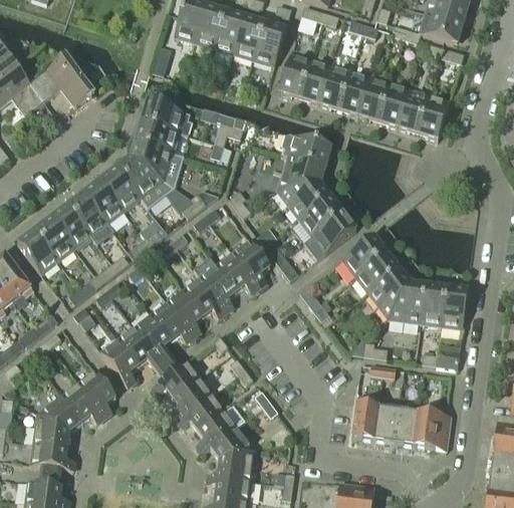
[(185,0),(174,37),(194,43),(205,5),(188,0),(185,0)]
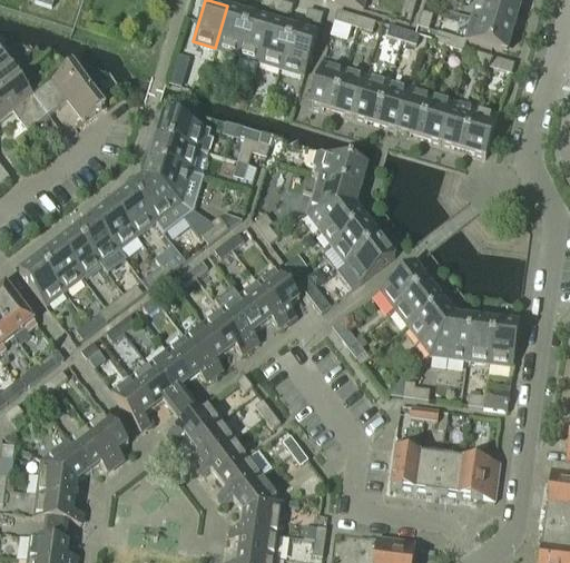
[(277,0),(275,8),(286,11),(291,9),(293,2),(285,0),(277,0)]
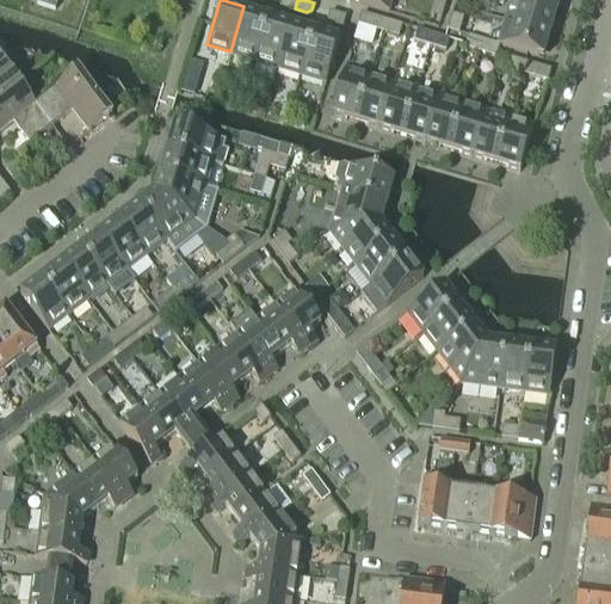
[(432,0),(430,10),(440,13),(445,0),(432,0)]
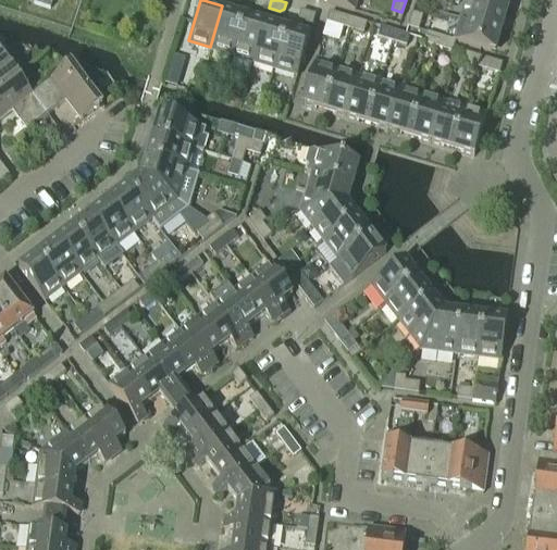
[(463,0),(460,14),(502,26),(507,5),(490,0),(463,0)]
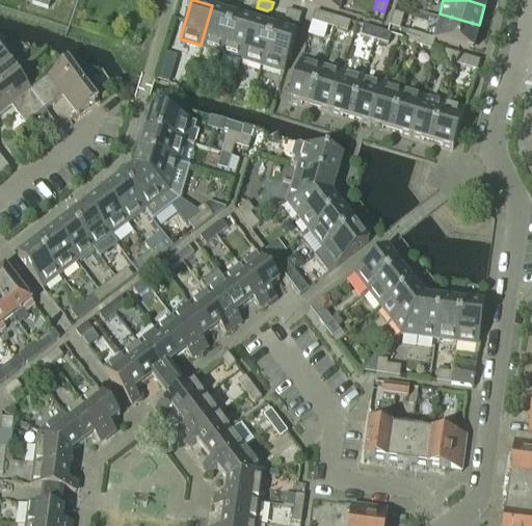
[(212,5),(201,45),(221,51),(233,11),(212,5)]
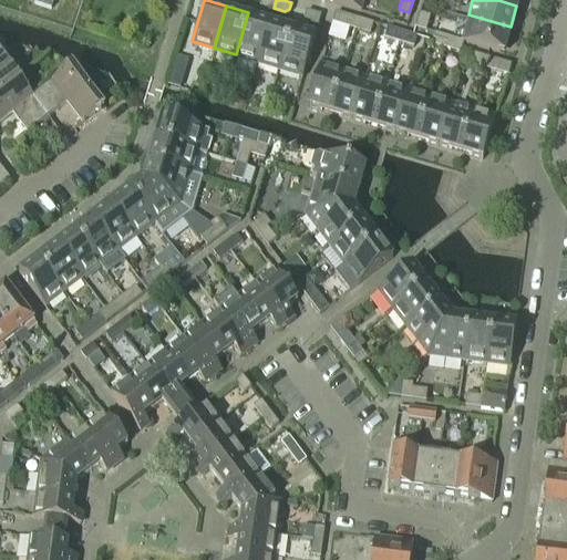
[(306,7),(303,13),(306,18),(318,22),(321,11),(306,7)]
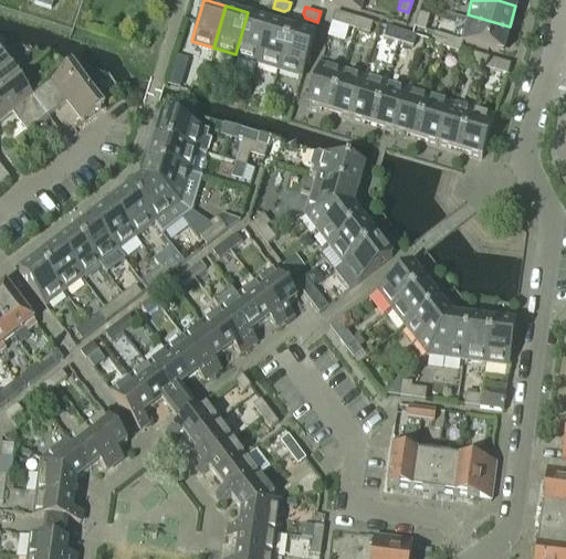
[(335,8),(332,18),(354,24),(357,14),(335,8)]
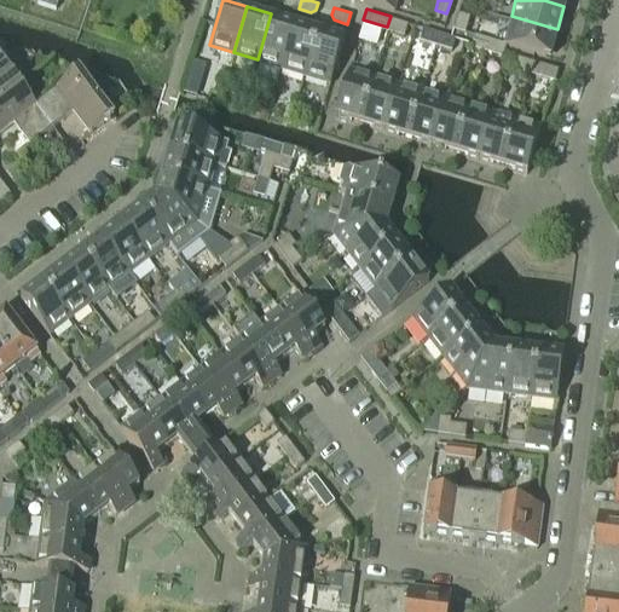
[(458,11),(453,26),(466,29),(470,12),(458,9),(458,11)]
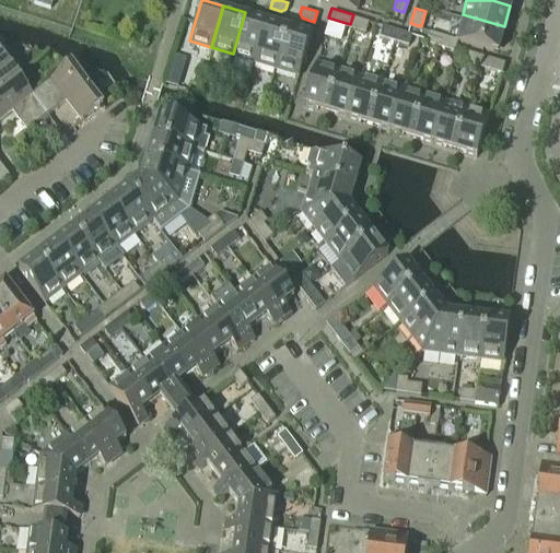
[(245,12),(233,54),(255,60),(267,20),(245,12)]
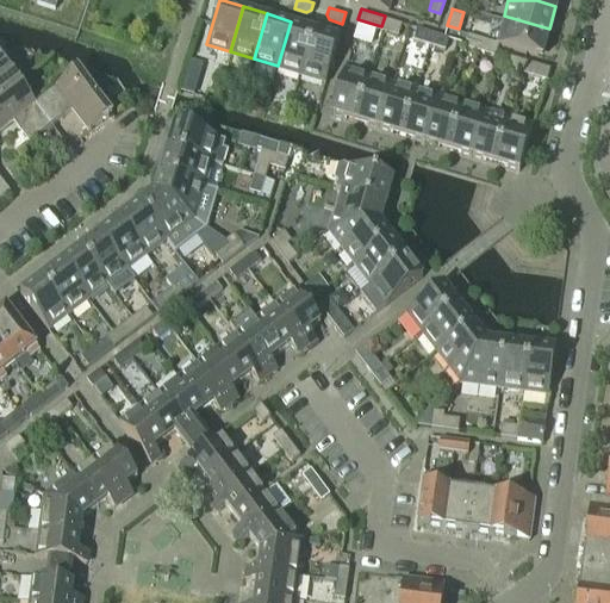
[(385,16),(381,26),(398,31),(402,20),(385,16)]
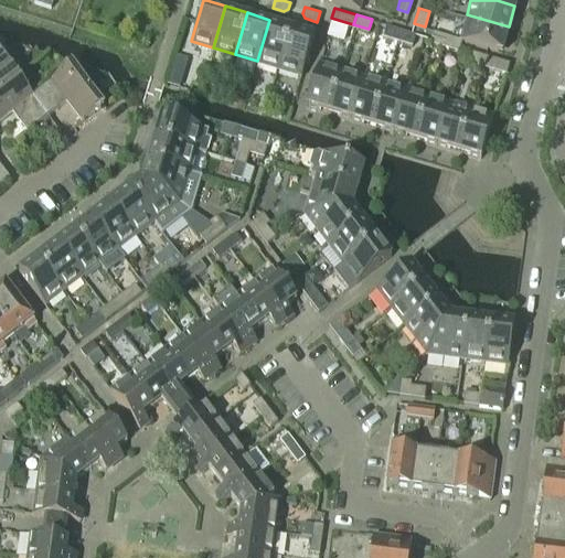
[(467,14),(460,36),(461,36),(502,49),(509,27),(467,14)]
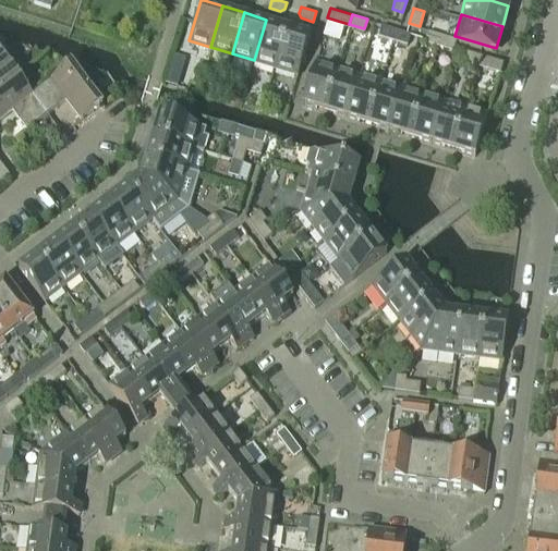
[(266,20),(254,60),(276,66),(288,26),(266,20)]
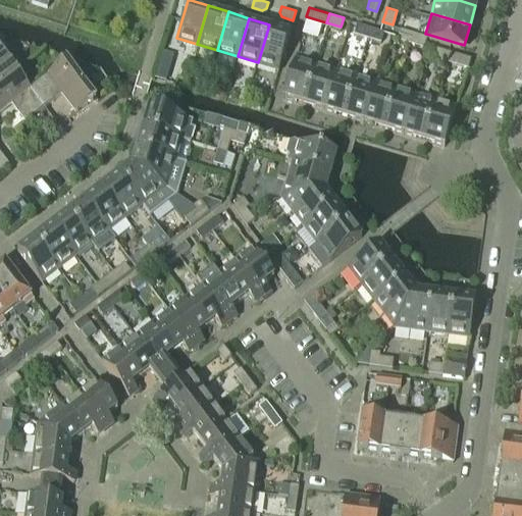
[(356,20),(353,31),(367,35),(370,24),(356,20)]
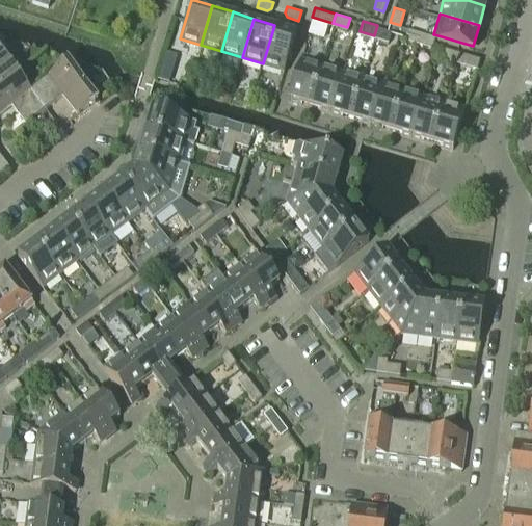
[(274,25),(263,63),(283,70),(295,31),(274,25)]
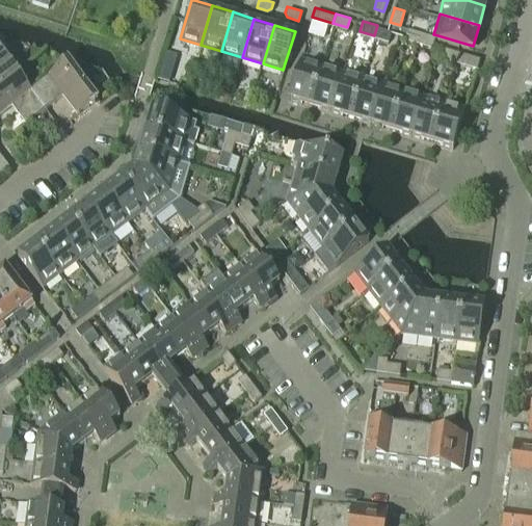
[(377,25),(374,35),(388,40),(391,30),(389,29),(380,26),(377,25)]
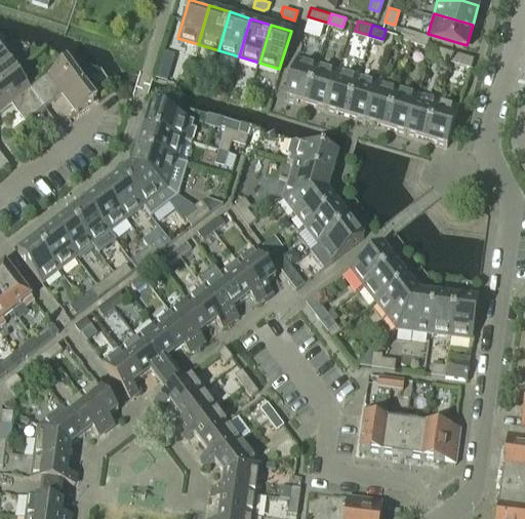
[(401,26),(398,36),(412,40),(414,30),(401,26)]
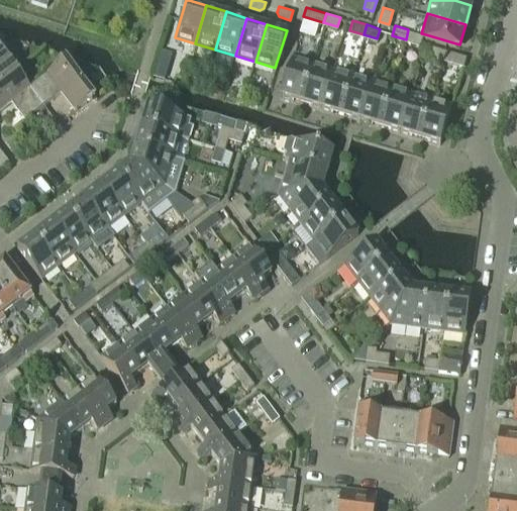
[(408,29),(406,39),(419,43),(422,33),(421,33),(408,29)]
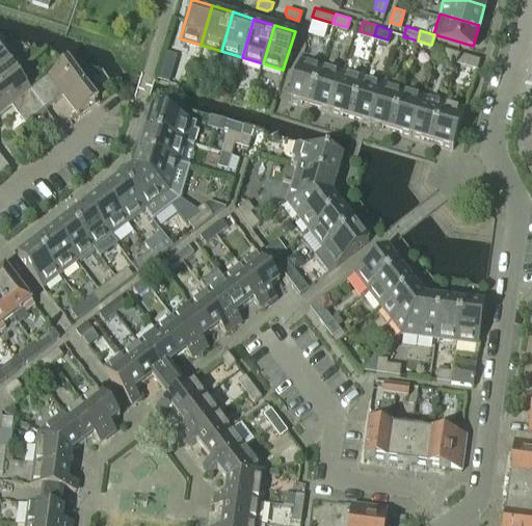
[(0,80),(17,68),(0,46),(0,80)]
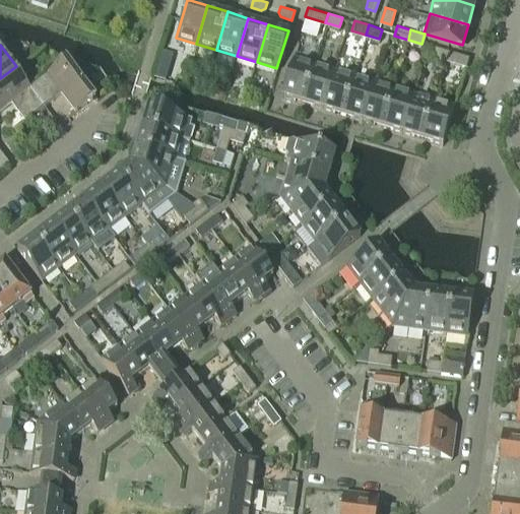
[(435,45),(432,55),(446,59),(448,49),(435,45)]
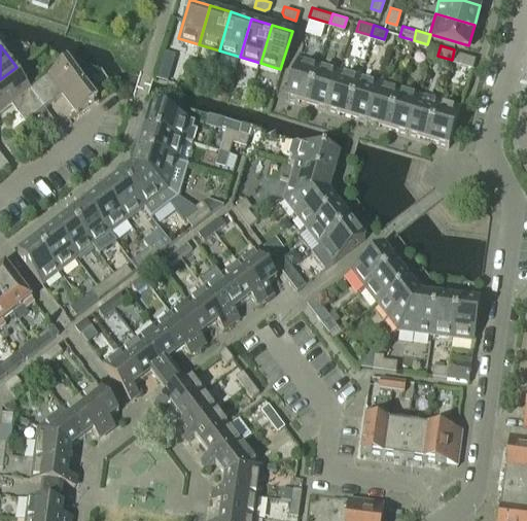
[(461,51),(458,62),(471,66),(475,57),(465,54),(461,51)]
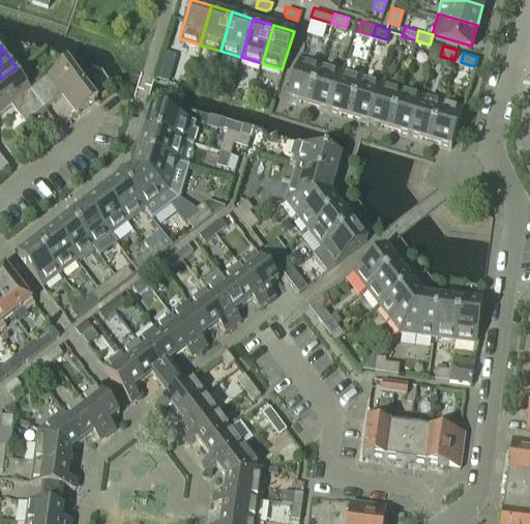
[(68,57),(30,86),(29,86),(43,106),(63,92),(77,111),(97,95),(68,57)]
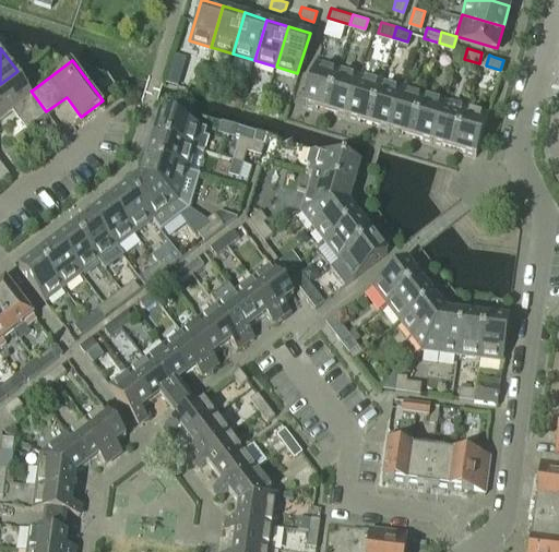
[(316,60),(304,102),(324,108),(337,67),(316,60)]
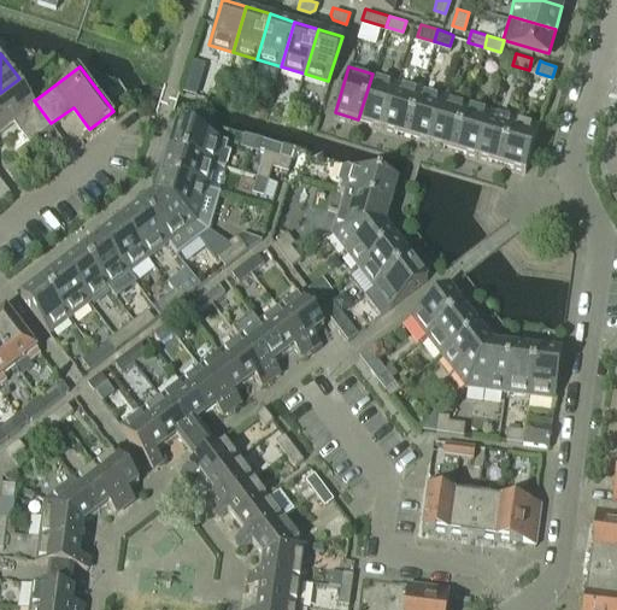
[(187,71),(182,87),(194,91),(199,75),(187,71)]
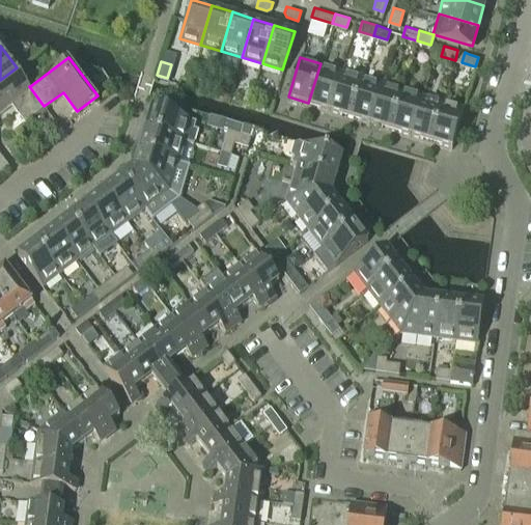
[(320,63),(308,103),(329,109),(341,70),(320,63)]
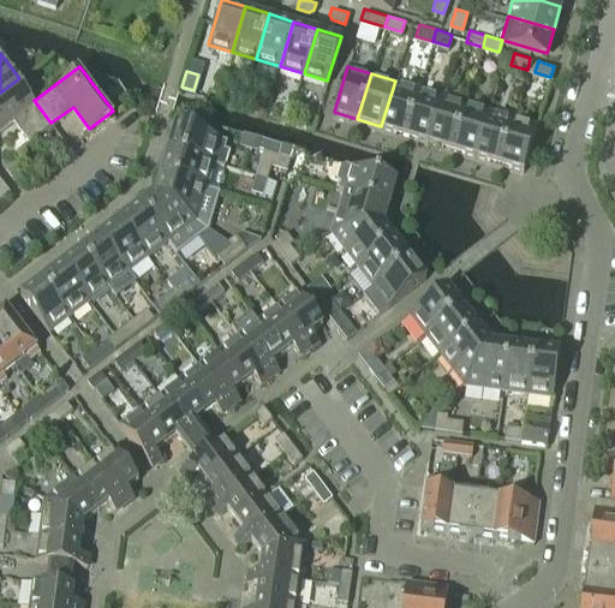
[(34,100),(35,100),(19,78),(0,93),(0,127),(13,118),(29,139),(51,123),(34,100)]
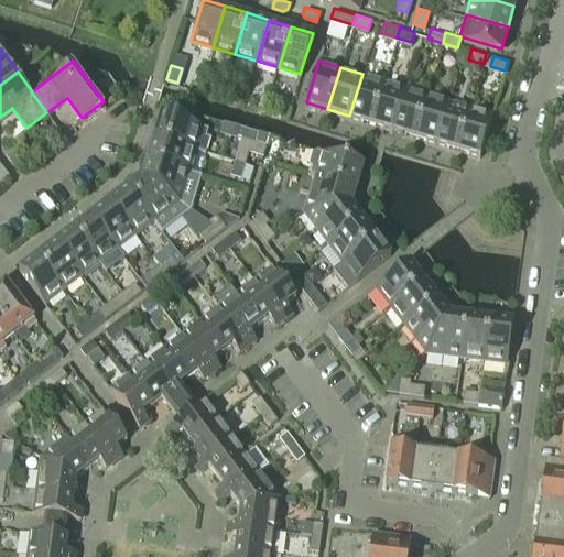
[(362,74),(349,116),(371,122),(383,80),(362,74)]
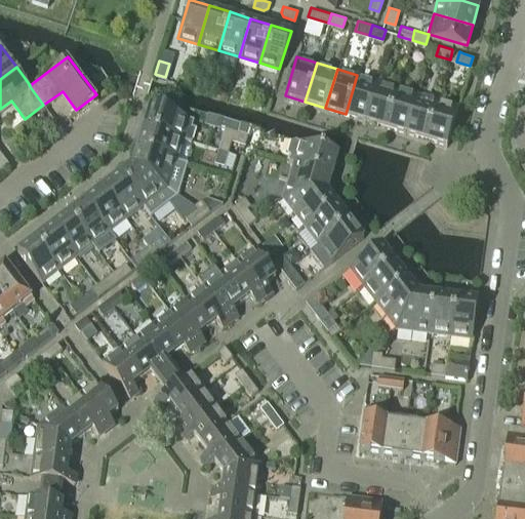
[(357,75),(346,114),(366,120),(377,81),(357,75)]
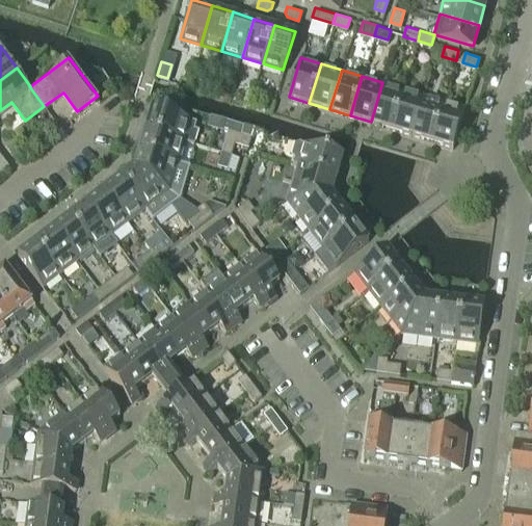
[(382,82),(371,122),(391,127),(403,88),(382,82)]
